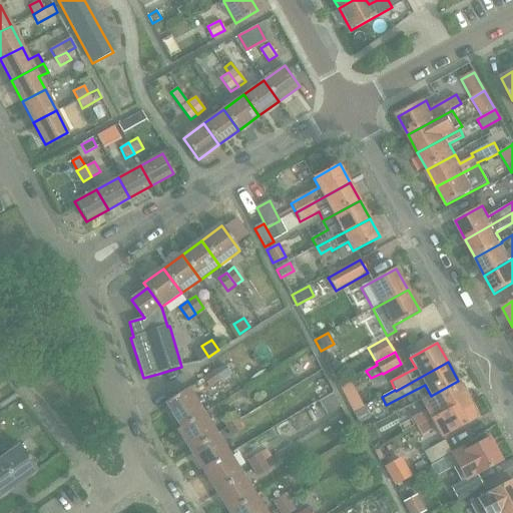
[(224,365),(215,370),(220,380),(221,380),(230,375),(224,365)]
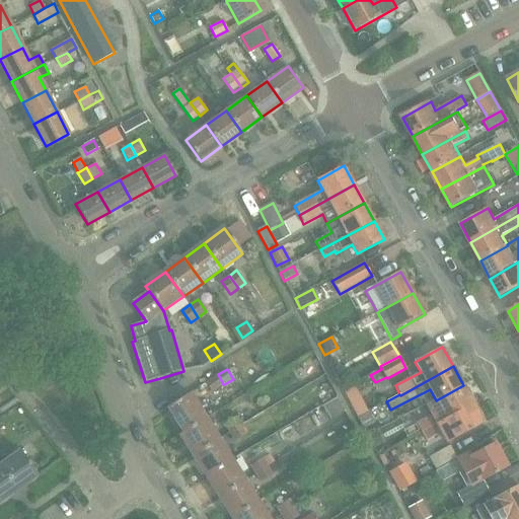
[(218,374),(205,382),(211,391),(223,384),(218,374)]
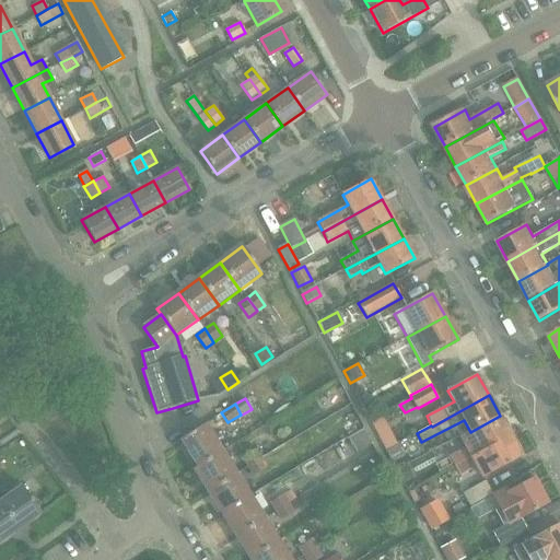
[(381,413),(370,419),(373,426),(384,420),(381,413)]
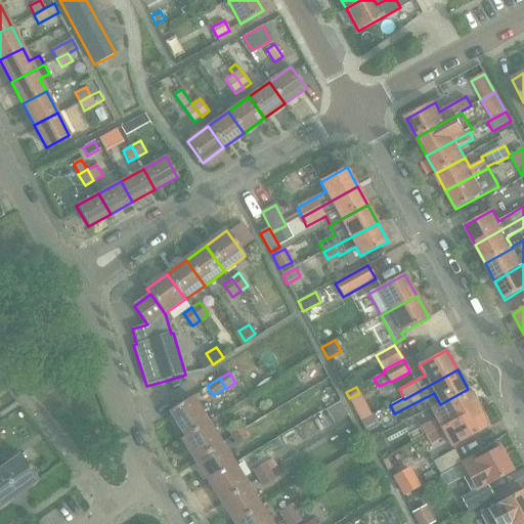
[(426,436),(478,407),(468,389),(440,404),(430,409),(436,420),(421,428),(426,436)]
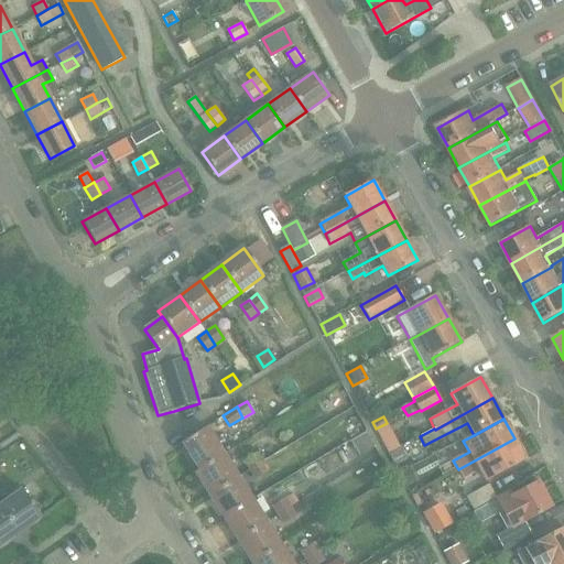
[(198,470),(223,454),(206,427),(181,444),(198,470)]
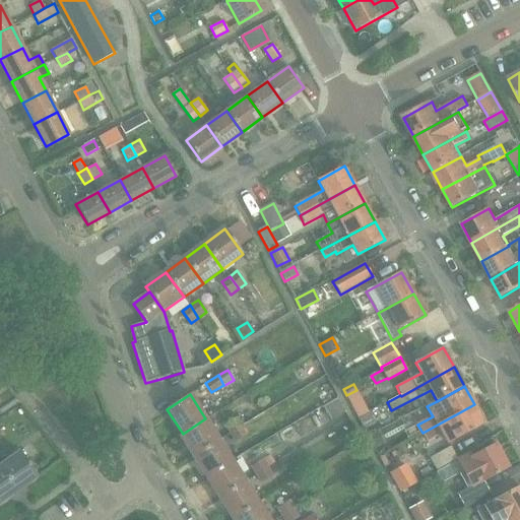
[(337,398),(322,406),(330,420),(345,412),(337,398)]
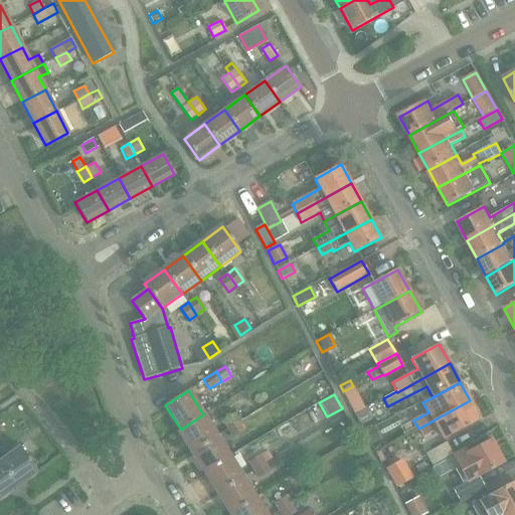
[(470,400),(418,428),(432,453),(446,445),(444,440),(453,435),(480,419),(470,400)]
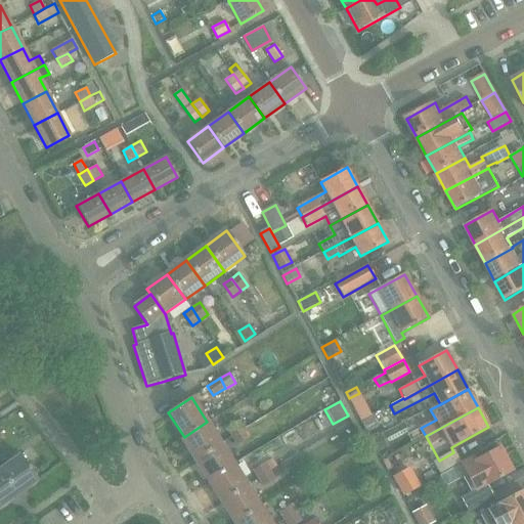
[(230,437),(245,429),(238,420),(225,429),(230,437)]
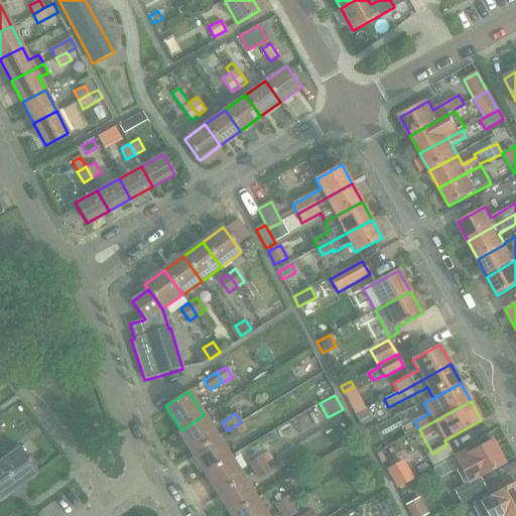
[(204,415),(181,430),(177,432),(191,454),(218,437),(204,415)]
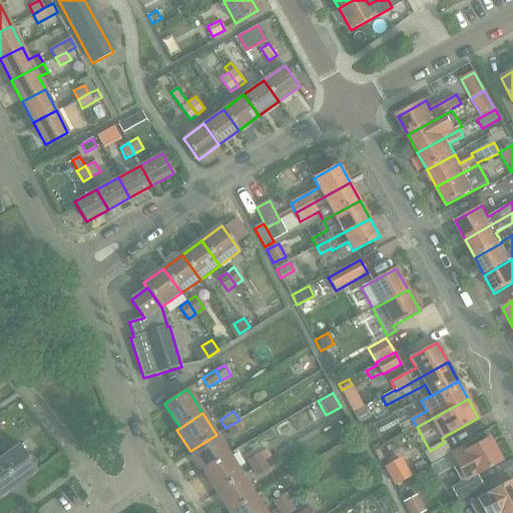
[(239,420),(225,428),(230,437),(244,428),(239,420)]
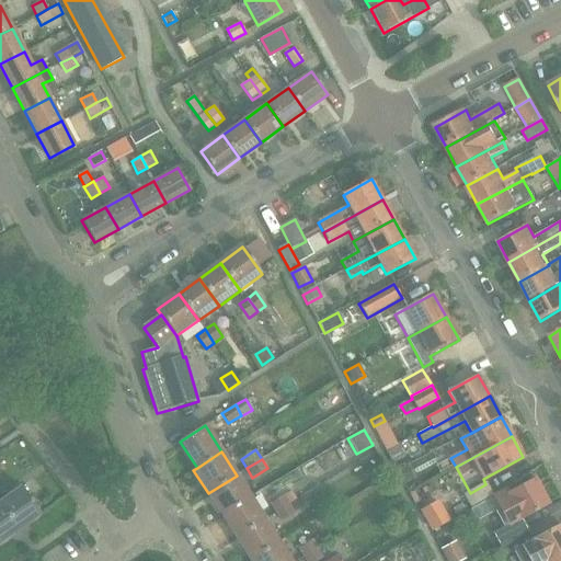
[(408,467),(398,472),(403,483),(414,478),(408,467)]
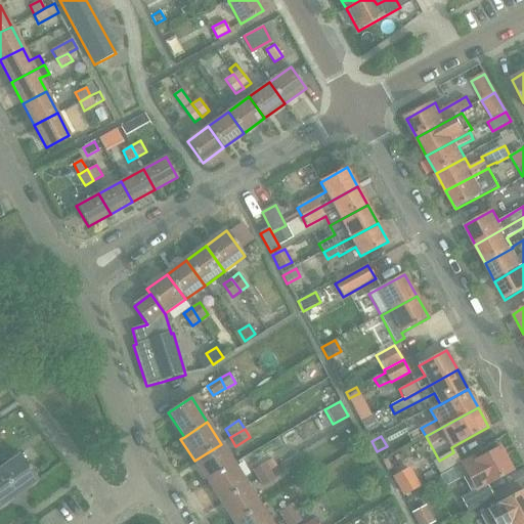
[(208,481),(234,465),(221,444),(194,461),(208,481)]
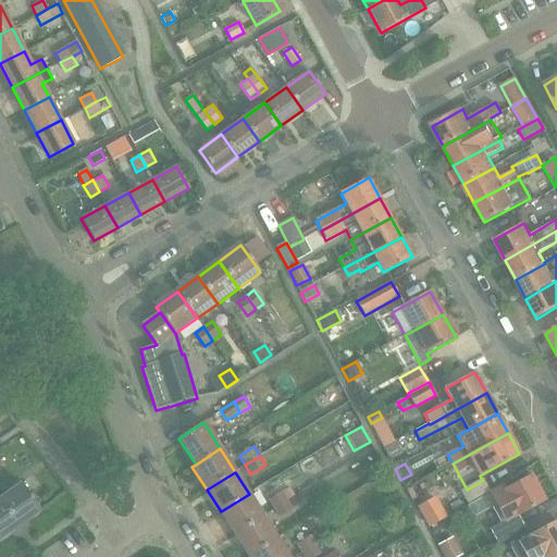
[(519,517),(545,502),(531,477),(505,491),(502,485),(490,493),(490,494),(482,498),(490,511),(493,508),(503,525),(491,532),(498,546),(524,527),(519,517)]
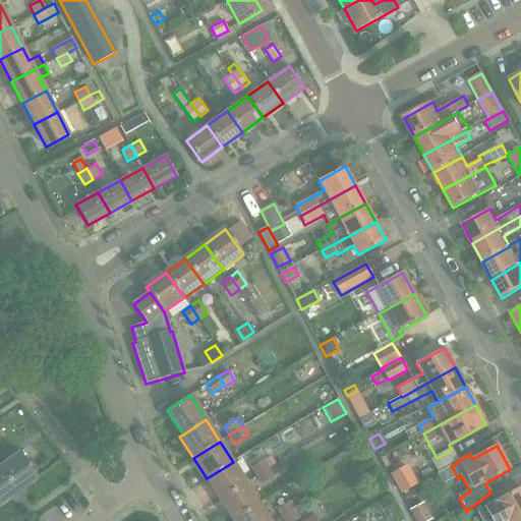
[(0,469),(16,493),(38,478),(19,453),(0,467),(0,469)]
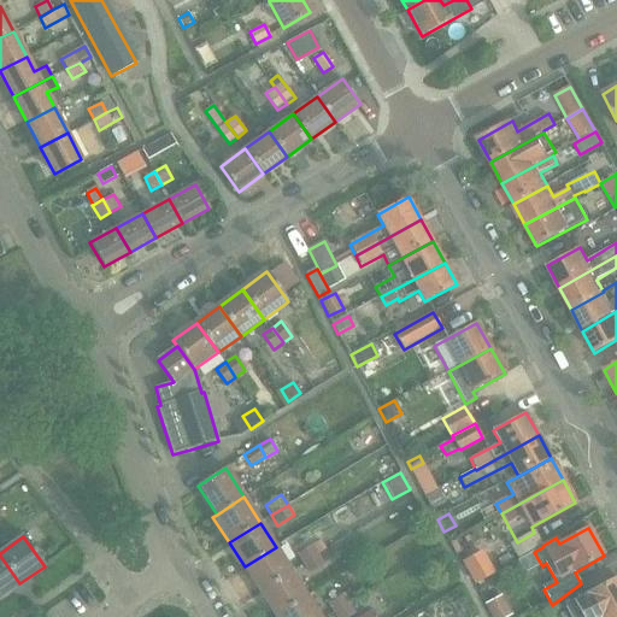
[(303,563),(319,553),(312,542),(297,553),(303,563)]
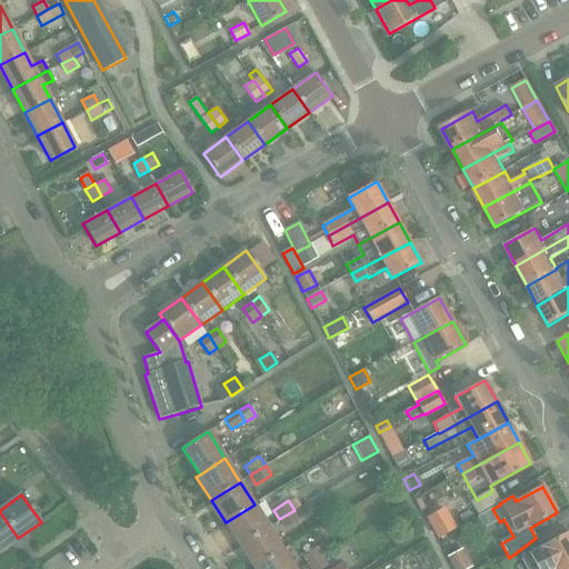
[(240,546),(269,528),(255,505),(226,522),(240,546)]
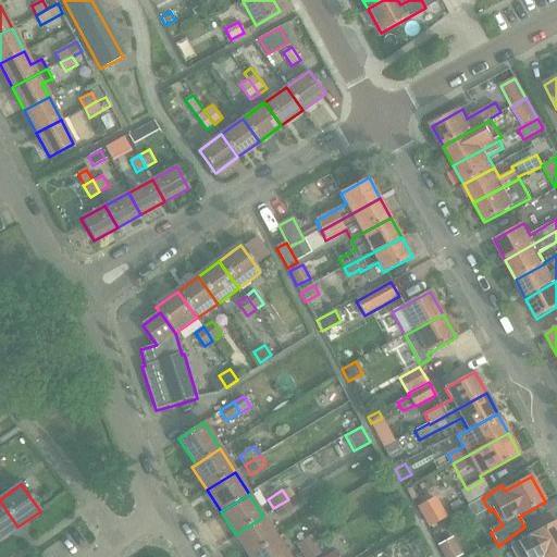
[(295,494),(288,499),(293,506),(300,502),(295,494)]
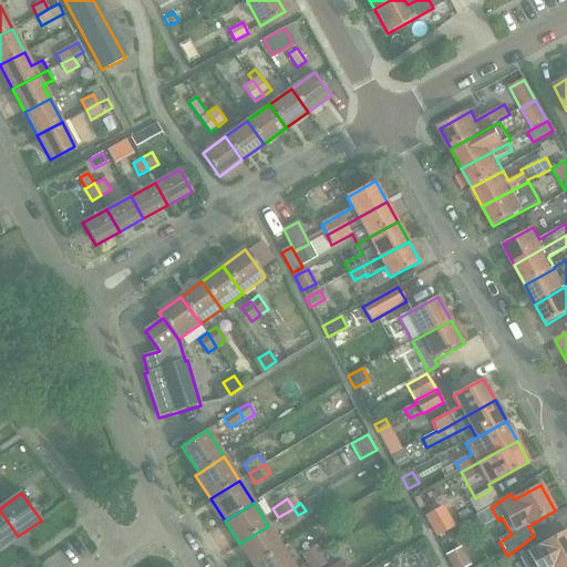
[(442,506),(423,516),(435,537),(454,527),(442,506)]
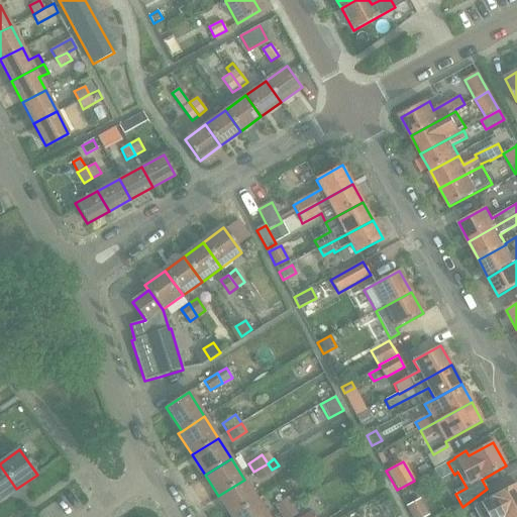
[(268,463),(253,472),(260,481),(273,472),(272,470),(268,463)]
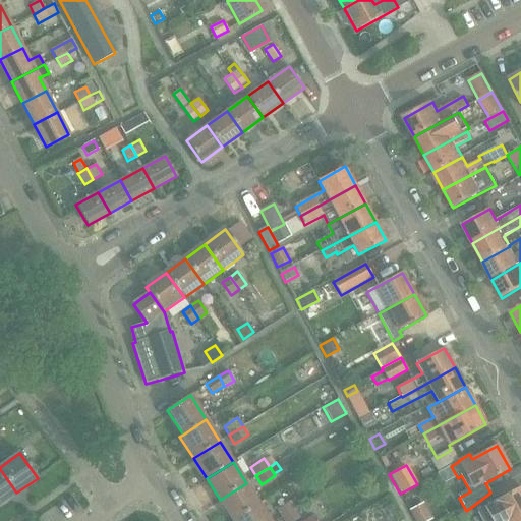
[(429,467),(421,472),(425,479),(433,474),(429,467)]
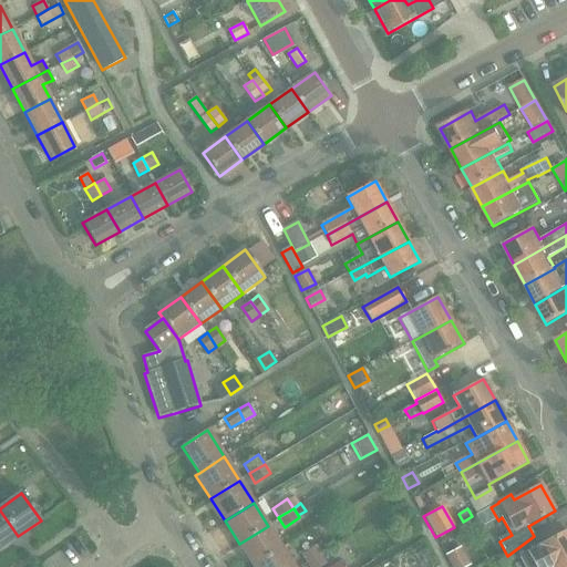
[(0,549),(18,536),(0,511),(0,549)]
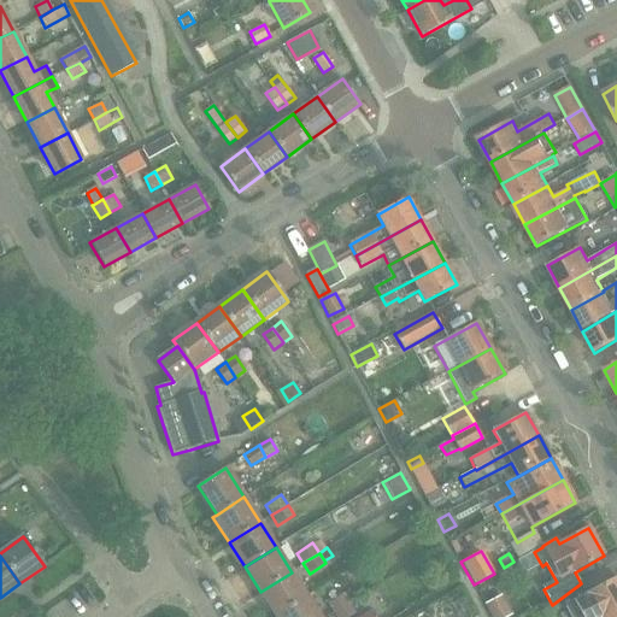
[(276,616),(307,597),(292,573),(260,592),(276,616)]
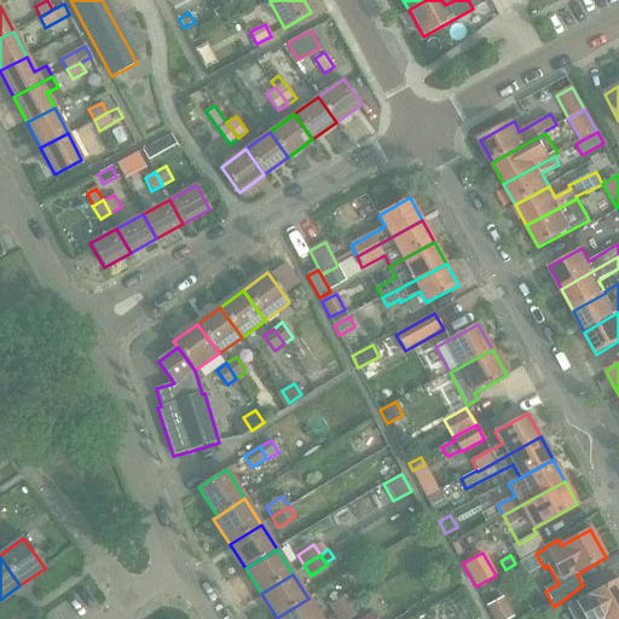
[(618,579),(618,580),(589,597),(567,608),(572,618),(607,618),(618,613),(618,579)]
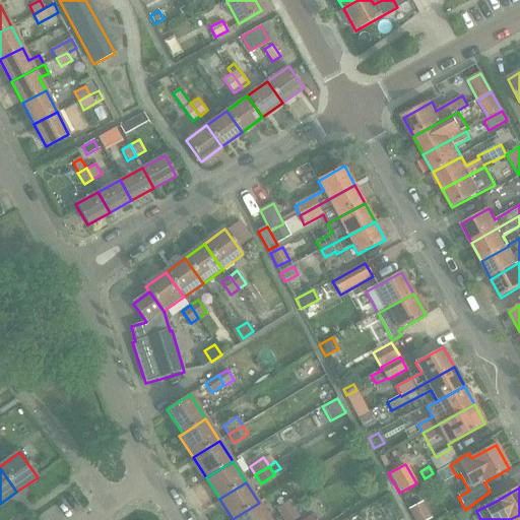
[(281,516),(296,508),(290,500),(275,508),(281,516)]
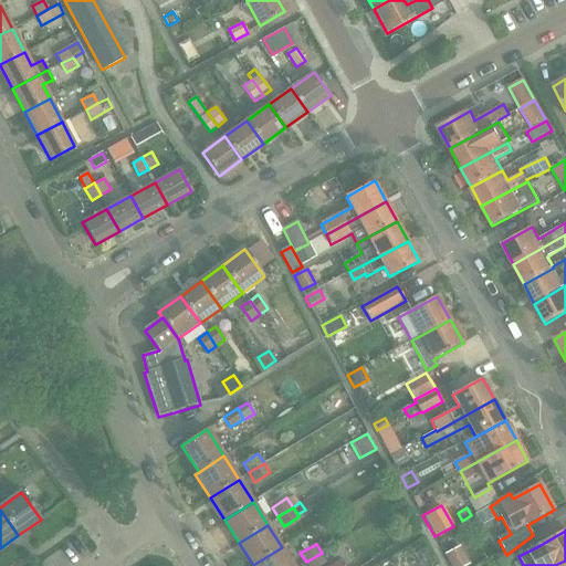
[(322,553),(306,562),(308,565),(320,565),(326,563),(325,561),(338,553),(334,545),(322,553)]
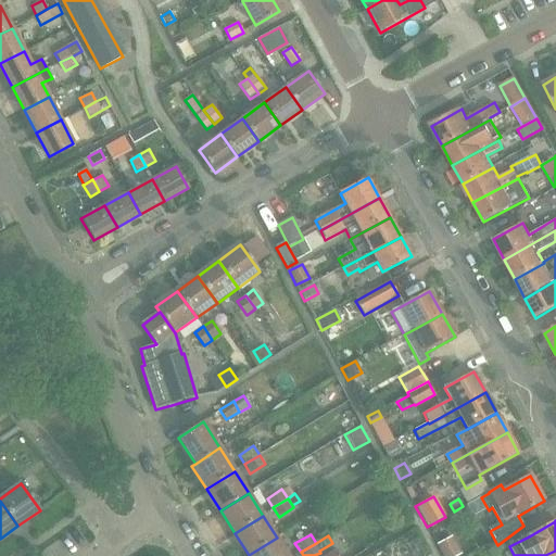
[(452,536),(437,544),(442,555),(457,555),(460,554),(452,536)]
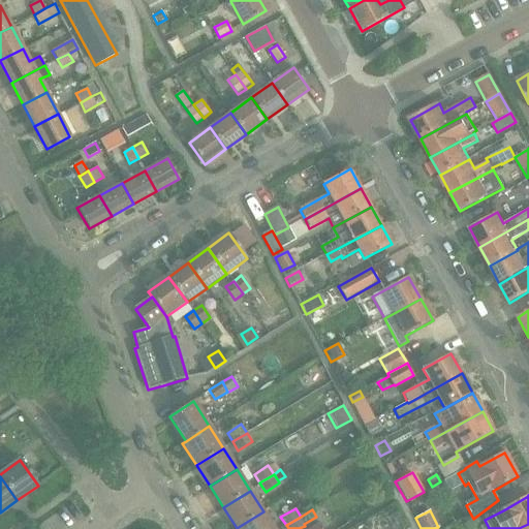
[(237,528),(274,528),(263,511),(237,528)]
